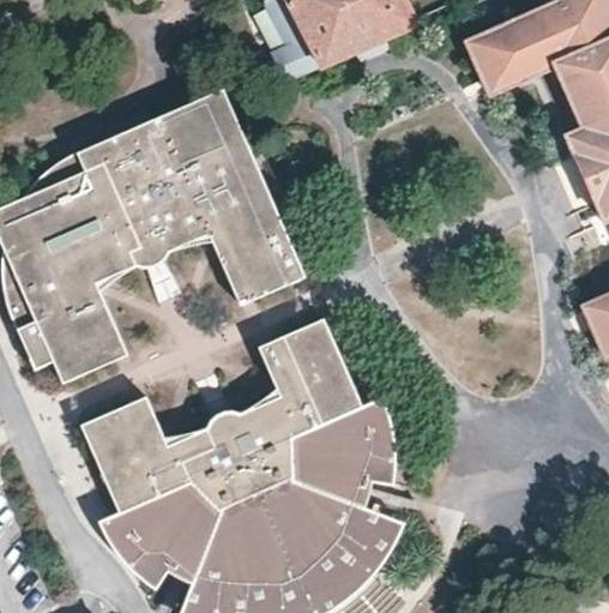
[(416,28),(402,0),(270,0),(261,4),(264,10),(279,44),(266,50),(282,84),(317,68),(319,73),(416,28)]
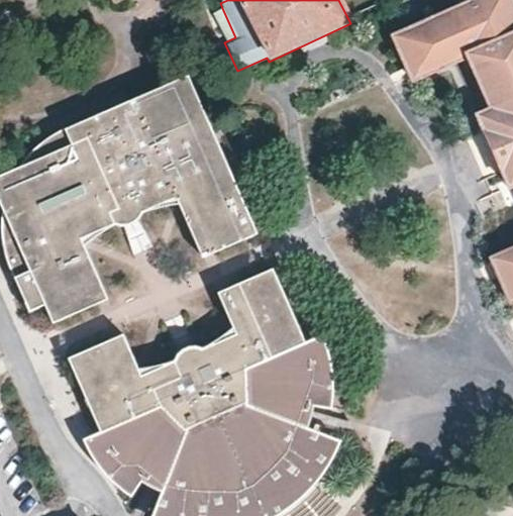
[(512,8),(509,0),(471,0),(437,13),(392,32),(389,33),(411,80),(438,69),(468,58),(489,106),(474,112),(506,186),(512,182),(512,243),(490,253),(509,299),(512,297),(512,8)]
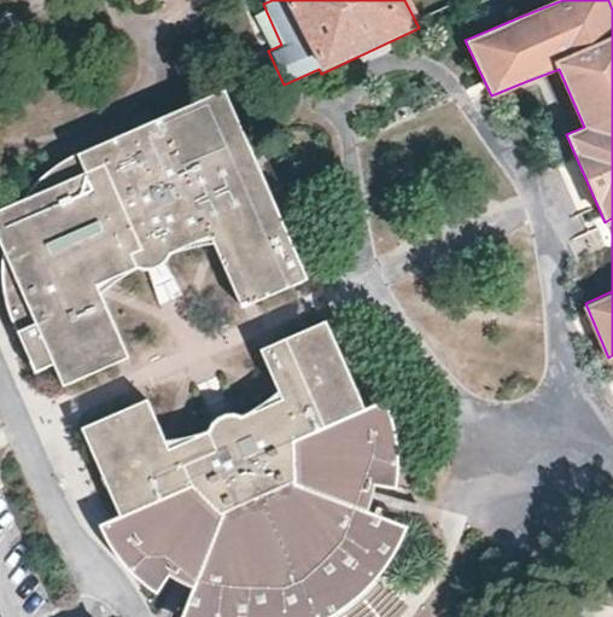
[(281,45),(266,10),(252,16),(268,51),(281,45)]
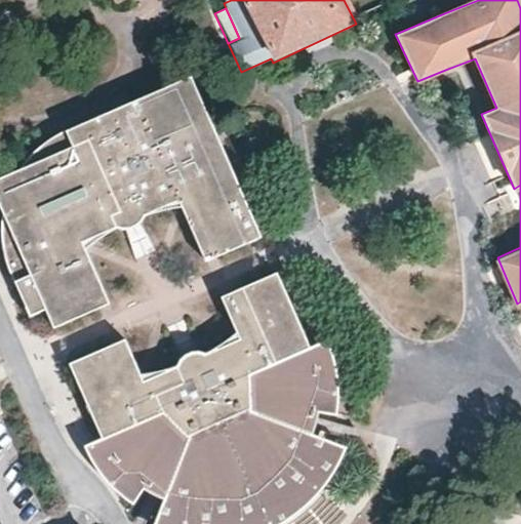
[(261,238),(190,76),(64,131),(33,152),(21,167),(0,175),(0,211),(0,239),(3,260),(12,281),(25,307),(24,308),(28,317),(38,313),(38,312),(45,309),(53,328),(97,309),(66,236),(183,186),(214,257),(261,238)]
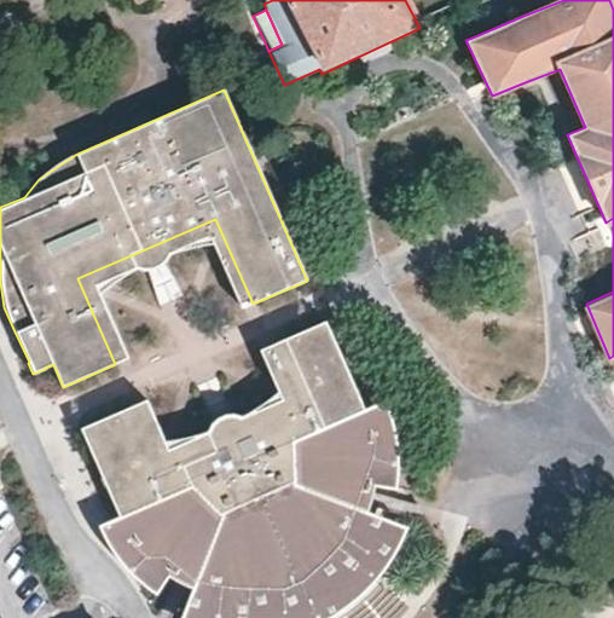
[(215,219),(77,278),(115,364),(127,358),(96,286),(135,269),(137,270),(144,271),(152,271),(160,266),(166,261),(169,254),(171,253),(209,236),(241,309),(253,304),(215,219)]
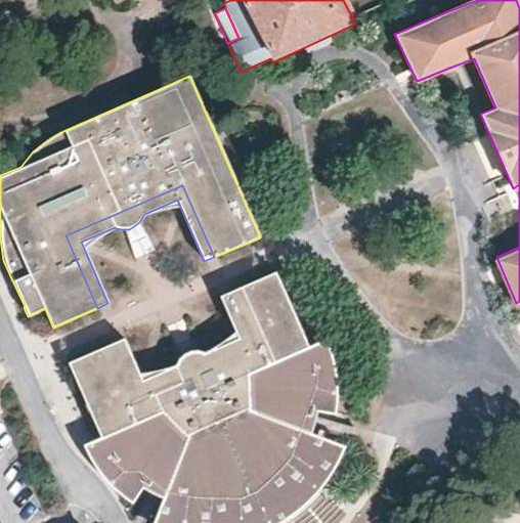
[(132,504),(142,488),(147,479),(166,488),(162,498),(152,522),(277,522),(299,508),(314,494),(328,479),(346,444),(316,436),(310,434),(300,430),(305,410),(316,411),(317,401),(311,357),(307,346),(274,272),(229,292),(248,334),(237,339),(205,353),(197,350),(191,350),(184,353),(177,358),(174,365),(141,381),(131,385),(113,343),(68,363),(100,437),(83,445),(84,448),(92,465),(100,476),(111,487),(122,497),(132,504)]
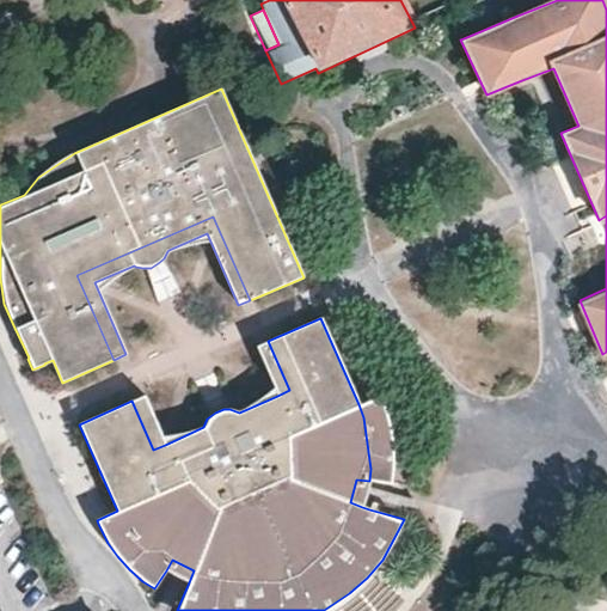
[(289,390),(268,341),(256,346),(277,396),(289,390)]
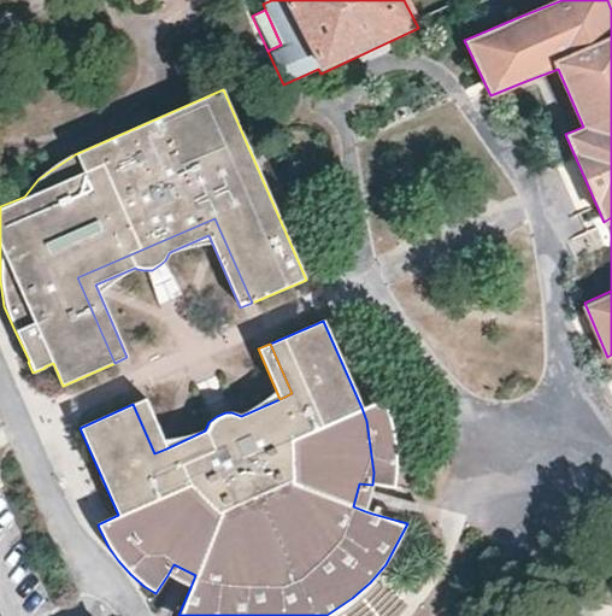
[(166,449),(145,399),(133,404),(154,453),(166,449)]
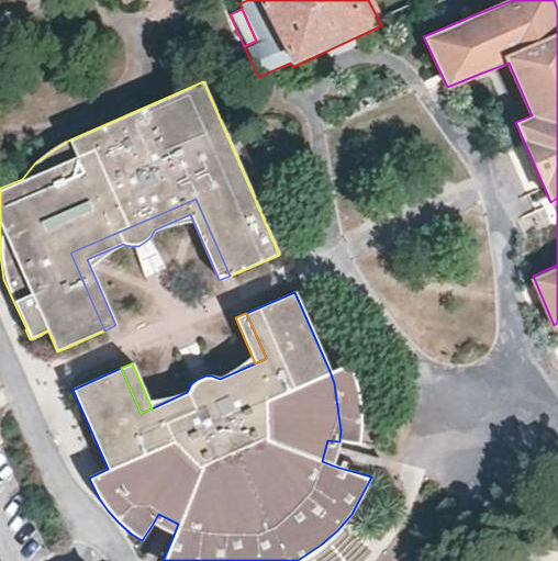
[(359,396),(356,384),(353,376),(348,363),(330,371),(334,383),(341,430),(339,441),(359,445),(359,438),(360,427),(360,411),(359,396)]
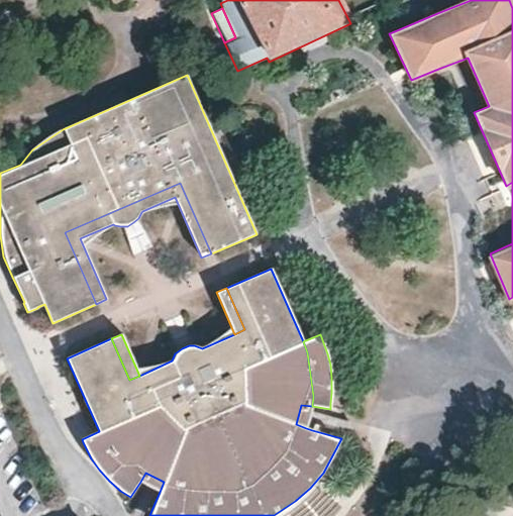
[(312,406),(301,405),(296,424),(306,428),(312,406)]
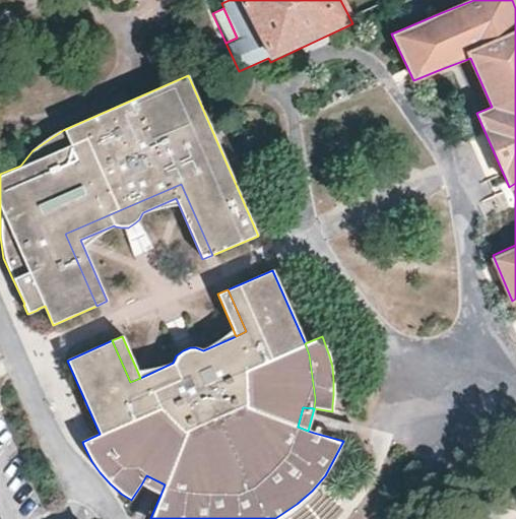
[(165,484),(146,475),(141,484),(160,495),(165,484)]
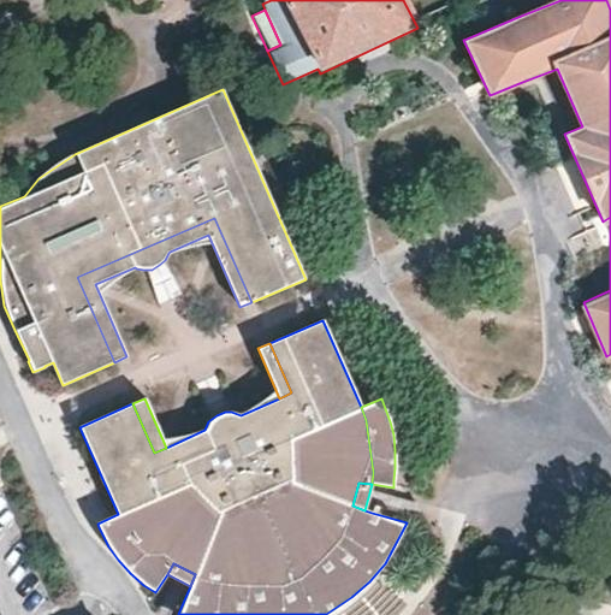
All buildings are outlined.
